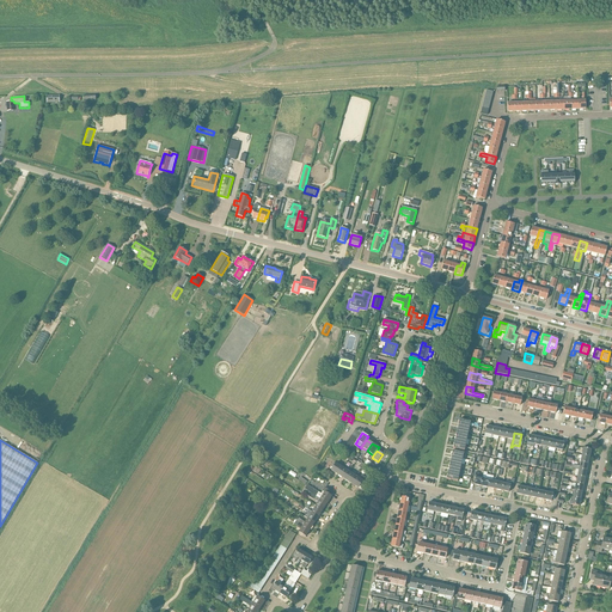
[(338,475),(342,467),(336,464),(334,463),(331,466),(332,467),(331,471),(338,475)]
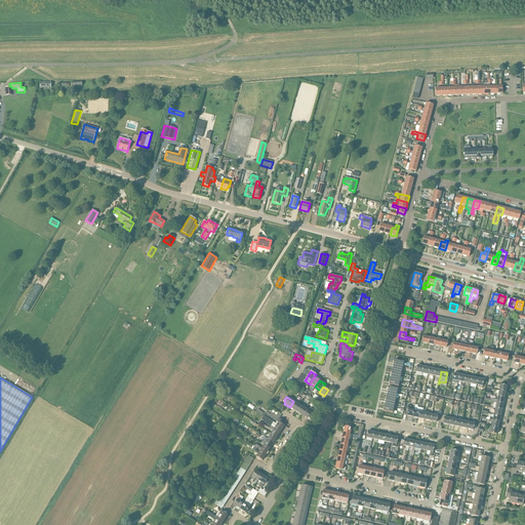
[(436,397),(435,402),(434,407),(435,407),(436,402),(438,402),(438,400),(443,401),(444,399),(436,397)]
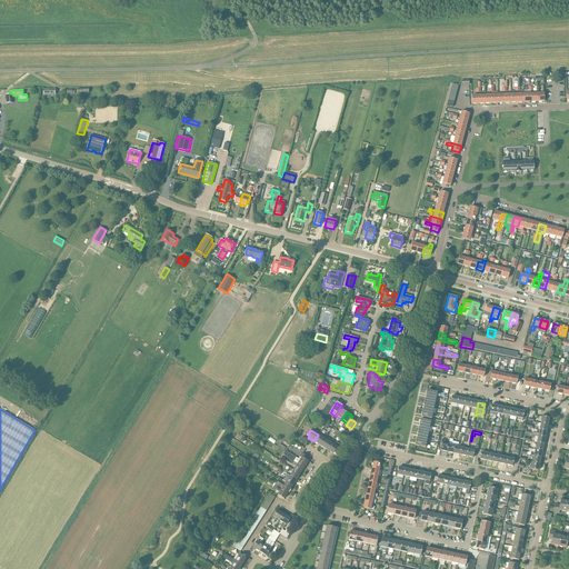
[(318,435),(315,441),(320,446),(325,439),(326,437),(323,435),(321,437),(318,435)]
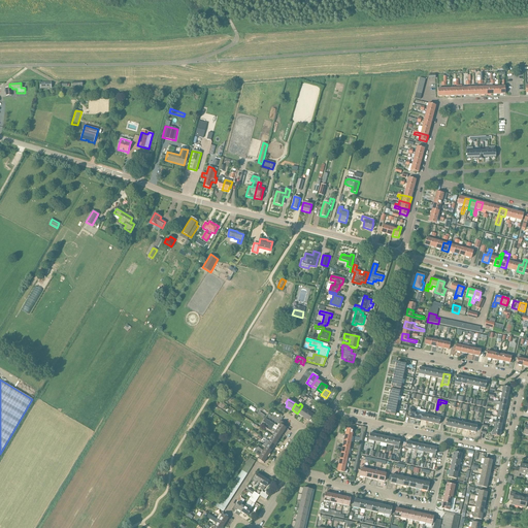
[(303,418),(306,411),(301,407),(297,414),(303,418)]
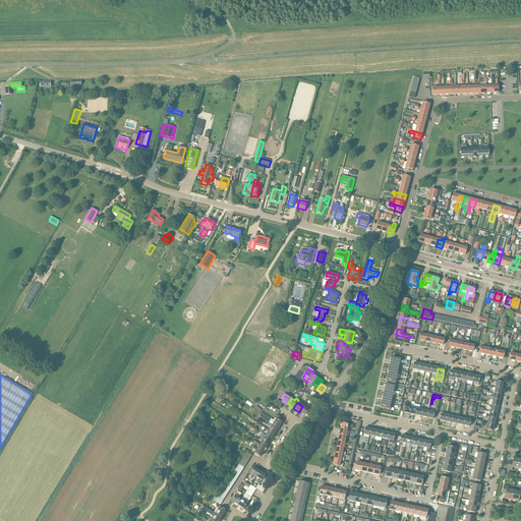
[(409,414),(415,415),(417,405),(414,404),(414,403),(412,402),(410,407),(409,414)]
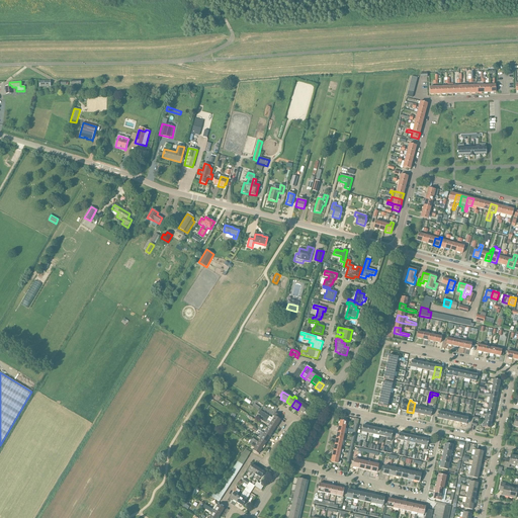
[(300,404),(297,410),(303,413),(307,408),(310,404),(307,402),(306,405),(301,402),(300,404)]
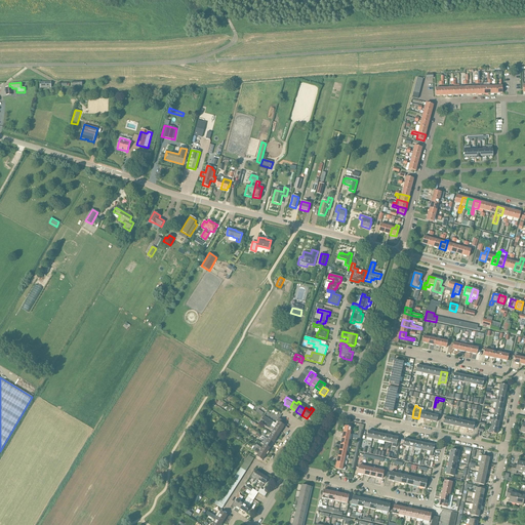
[(432,414),(431,420),(437,422),(438,417),(440,417),(442,411),(439,410),(438,413),(435,412),(434,415),(432,414)]
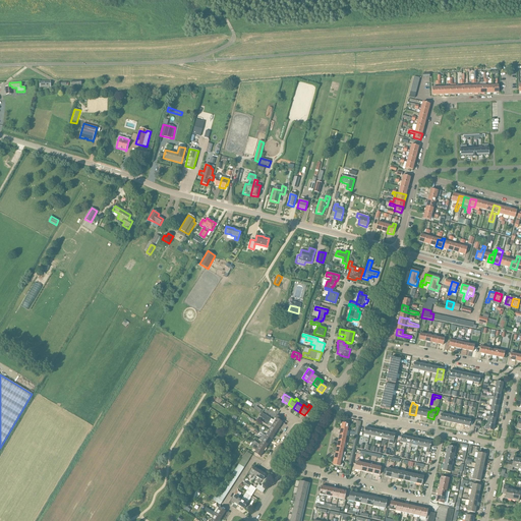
[(267,421),(279,428),(282,422),(280,421),(282,418),(276,415),(274,418),(275,418),(273,420),(271,419),(267,416),(265,419),(267,421)]
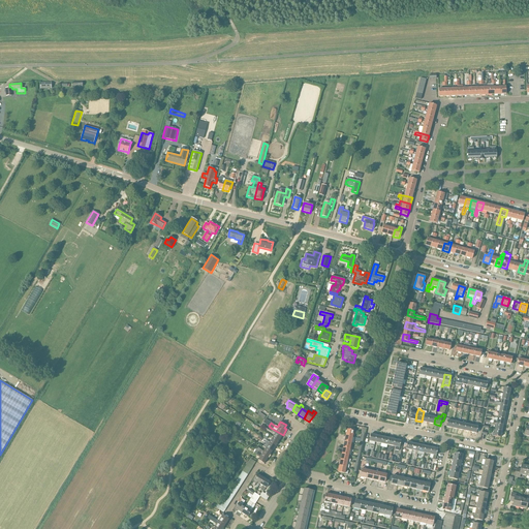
[(275,434),(273,437),(279,441),(283,435),(271,428),(269,430),(275,434)]
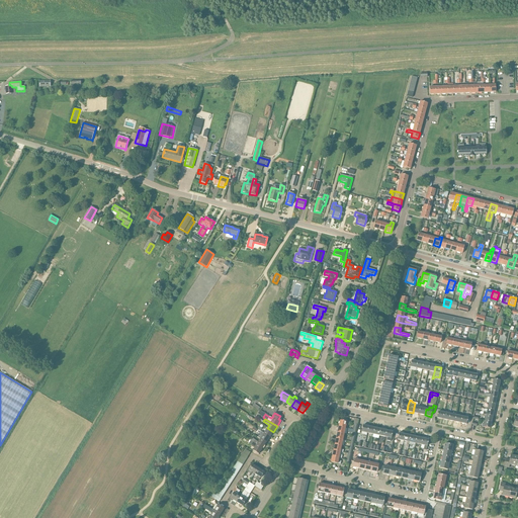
[(264,433),(269,437),(273,432),(267,428),(264,433)]
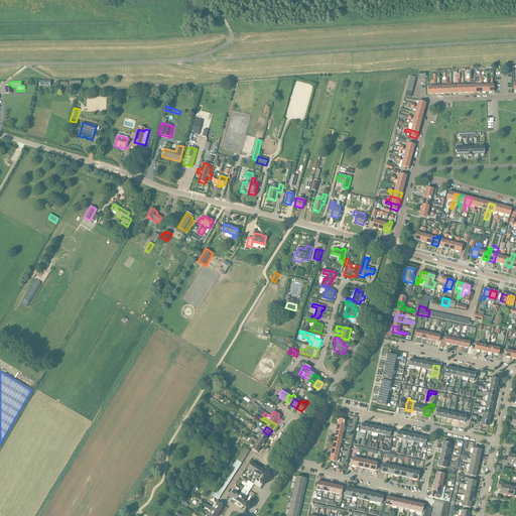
[(259,437),(265,441),(268,435),(263,431),(259,437)]
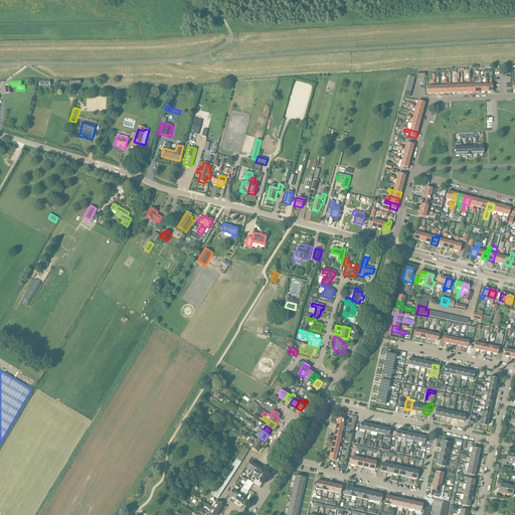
[(249,439),(261,446),(265,441),(259,437),(256,440),(252,438),(252,437),(250,436),(249,439)]
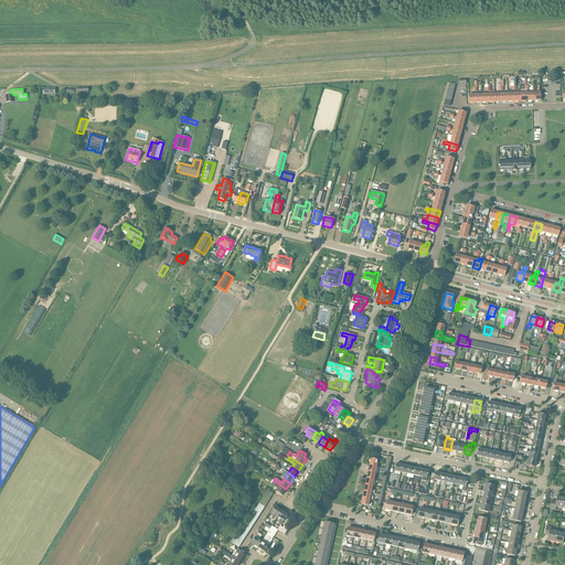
[(276,491),(277,492),(283,496),(286,489),(274,481),(272,483),(274,486),(278,488),(276,491)]
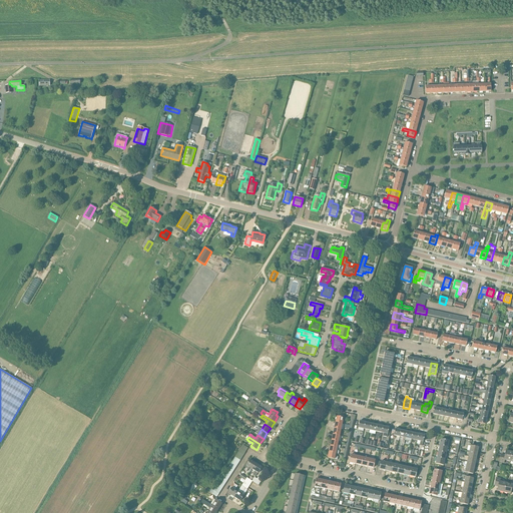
[(510,462),(512,452),(506,451),(505,455),(501,454),(500,462),(504,463),(504,460),(510,462)]
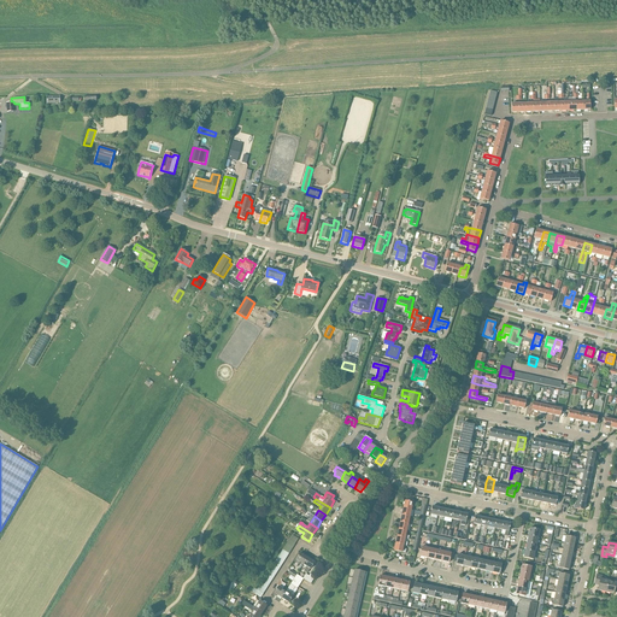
[(405,553),(406,550),(403,548),(404,546),(395,544),(394,551),(405,553)]
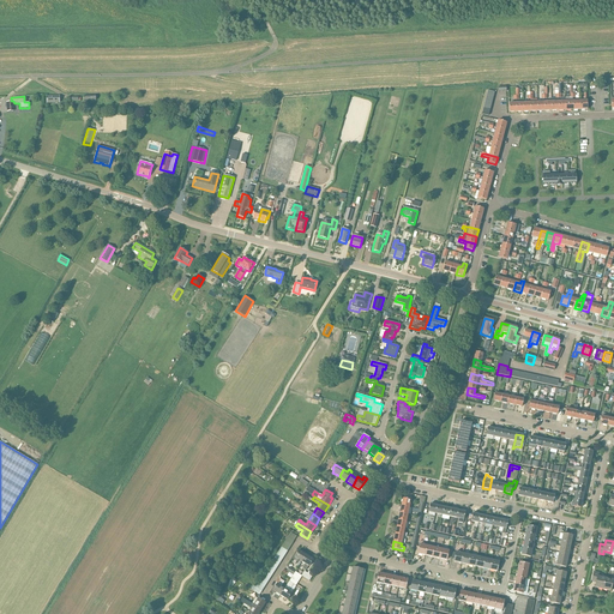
[(299,551),(296,555),(295,558),(293,563),(295,564),(299,560),(302,561),(306,555),(299,551)]
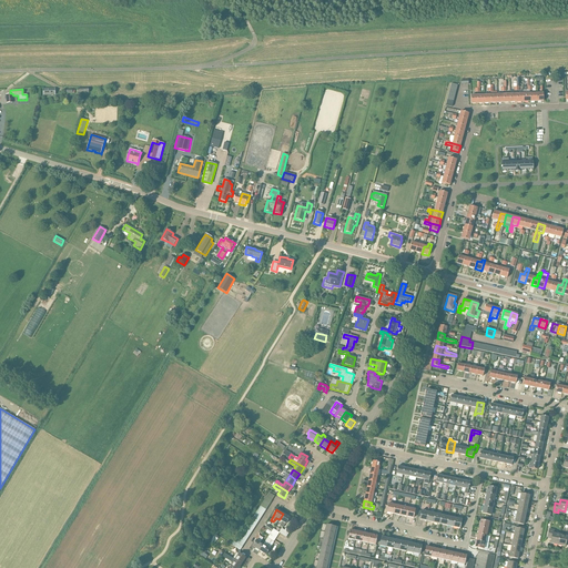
[(282,521),(280,526),(283,528),(285,524),(286,524),(290,518),(283,514),(280,519),(282,521)]
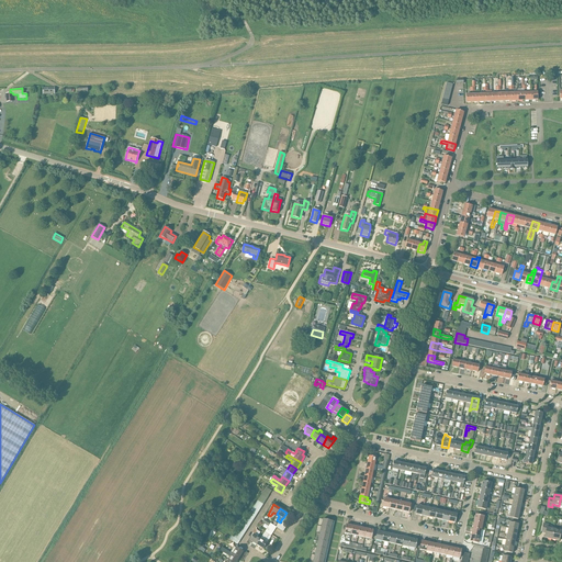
[(322,527),(330,529),(333,521),(323,519),(322,527)]
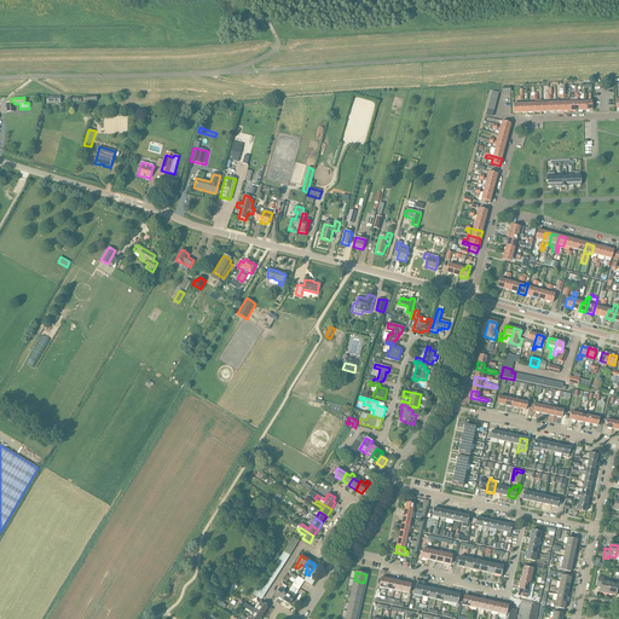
[(603,582),(605,578),(599,577),(597,586),(601,588),(600,593),(608,594),(611,583),(603,582)]
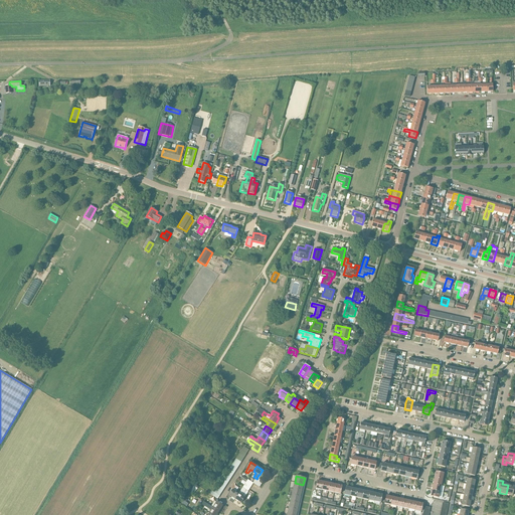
[(238,493),(235,499),(241,503),(244,497),(242,496),(245,491),(247,492),(249,489),(251,486),(246,482),(242,488),(238,493)]
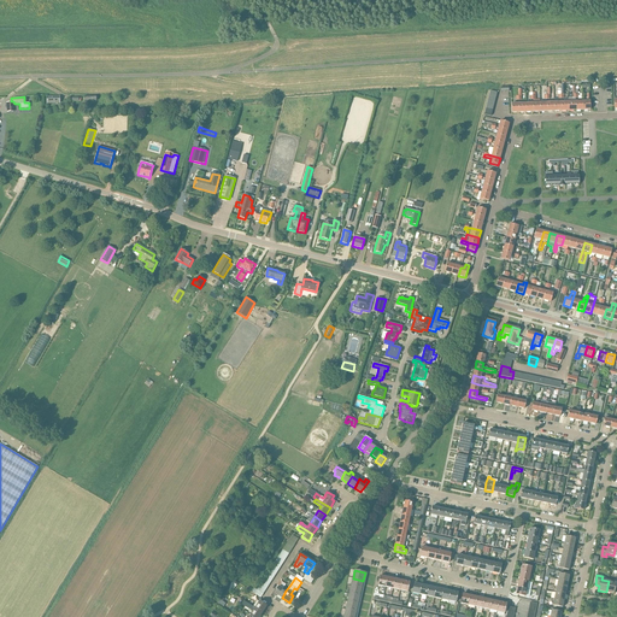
[(351,587),(362,589),(363,581),(353,579),(351,587)]
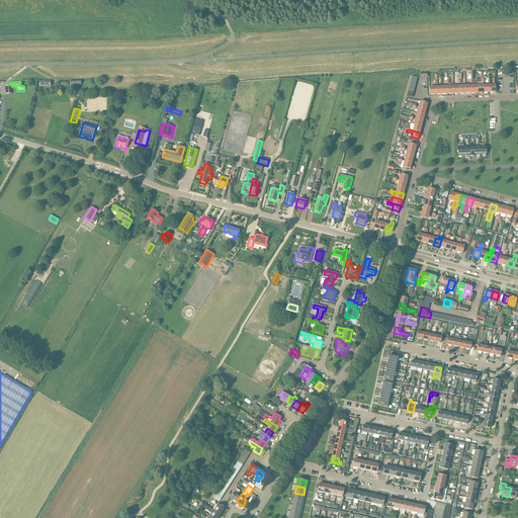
[(515,499),(516,495),(517,494),(517,486),(517,489),(511,488),(509,497),(515,499)]
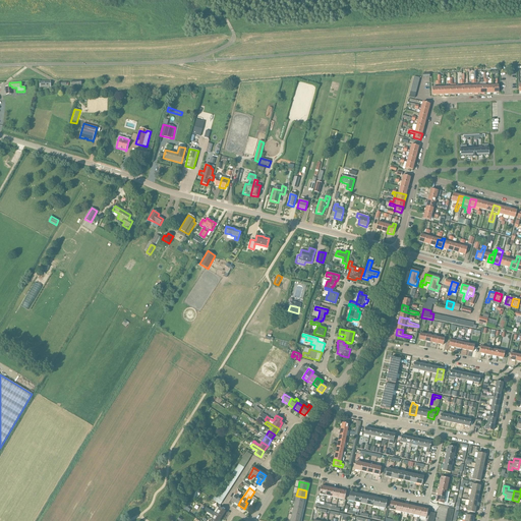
[(196,489),(191,497),(195,499),(197,495),(198,496),(200,493),(196,489)]
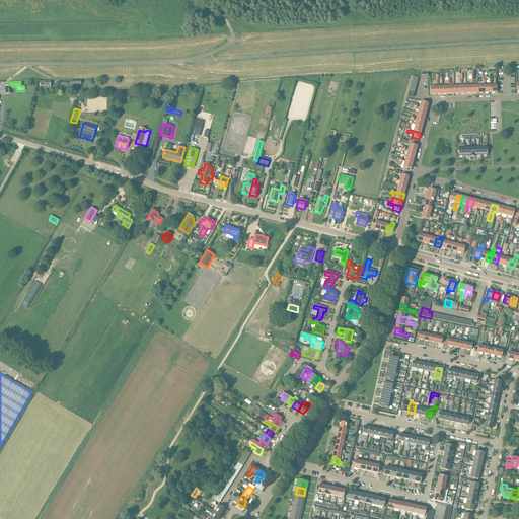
[(234,494),(233,495),(231,500),(237,503),(240,497),(238,496),(240,492),(236,490),(237,488),(236,488),(233,492),(235,493),(235,494),(234,494)]
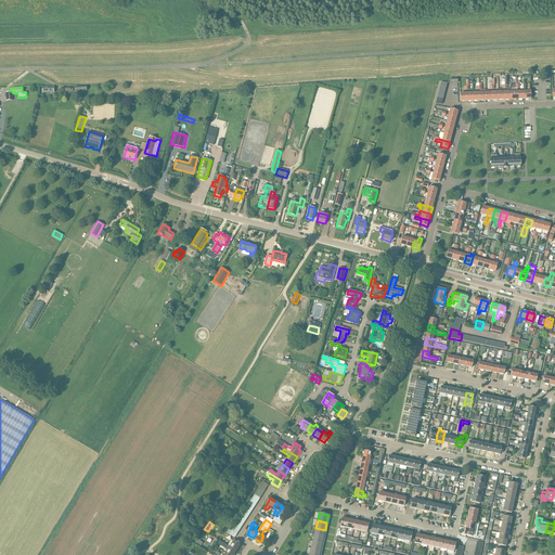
[(313,536),(323,538),(325,530),(315,528),(313,536)]
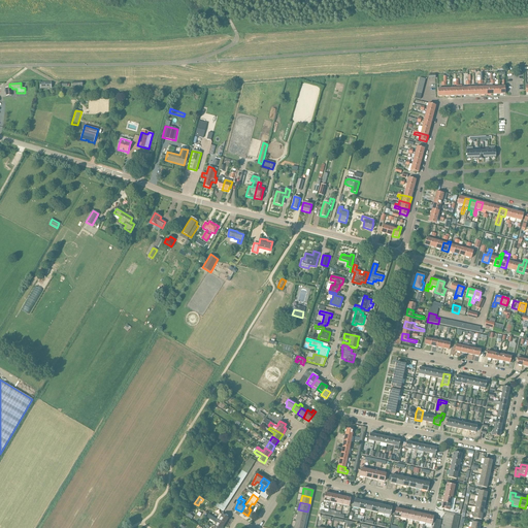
[(297,517),(306,519),(307,512),(298,509),(297,517)]
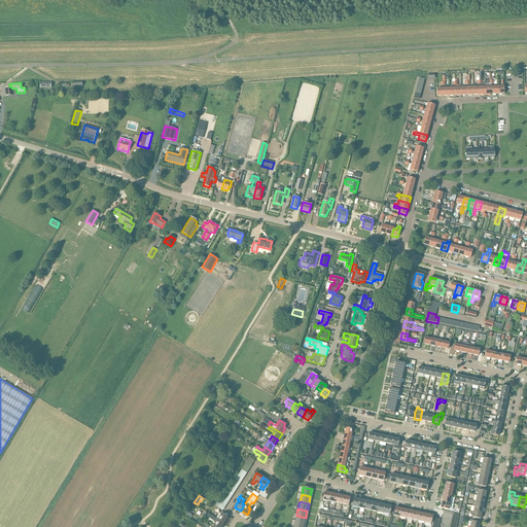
[(221,514),(218,520),(224,523),(227,518),(221,514)]
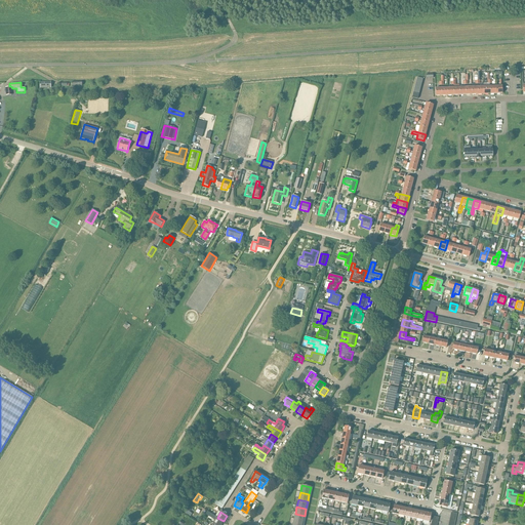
[(303,523),(305,516),(295,514),(293,521),(303,523)]
